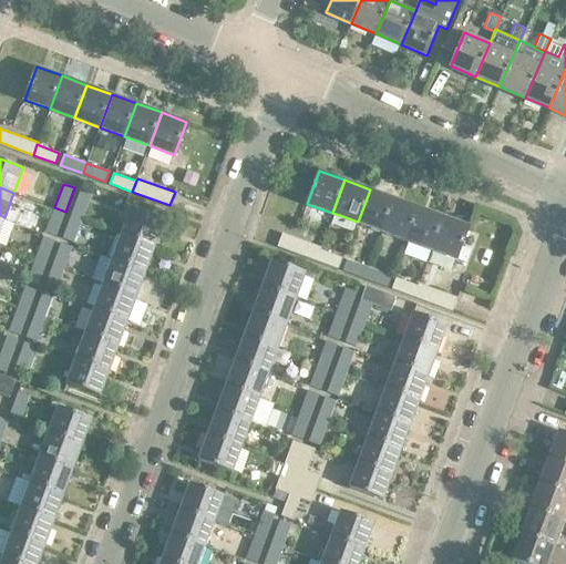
[(71,214),(82,218),(91,194),(80,190),(71,214)]
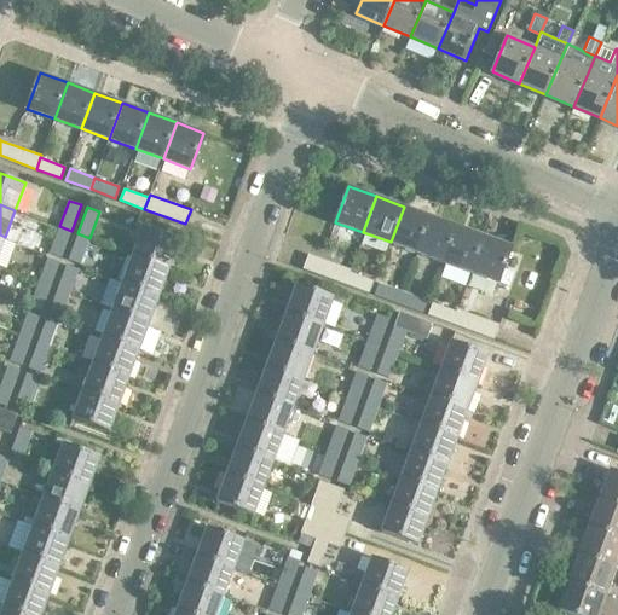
[(391,242),(417,253),(431,216),(404,207),(391,242)]
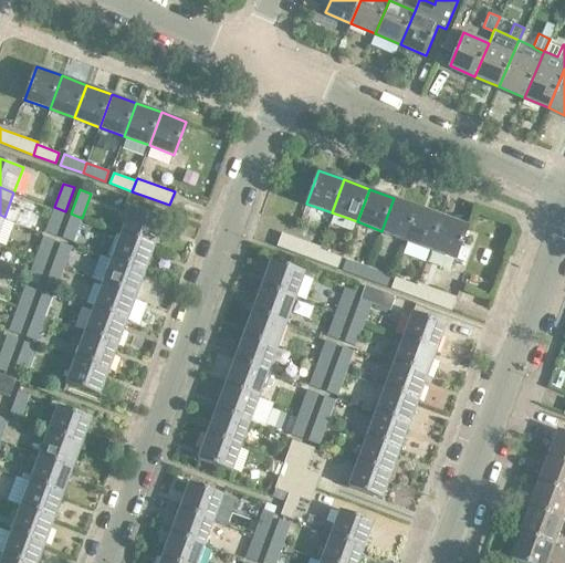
[(382,231),(407,240),(419,207),(394,198),(382,231)]
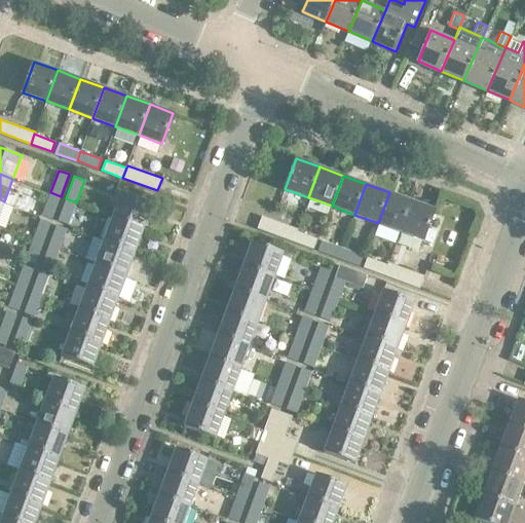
[(50,192),(42,215),(52,219),(61,196),(50,192)]
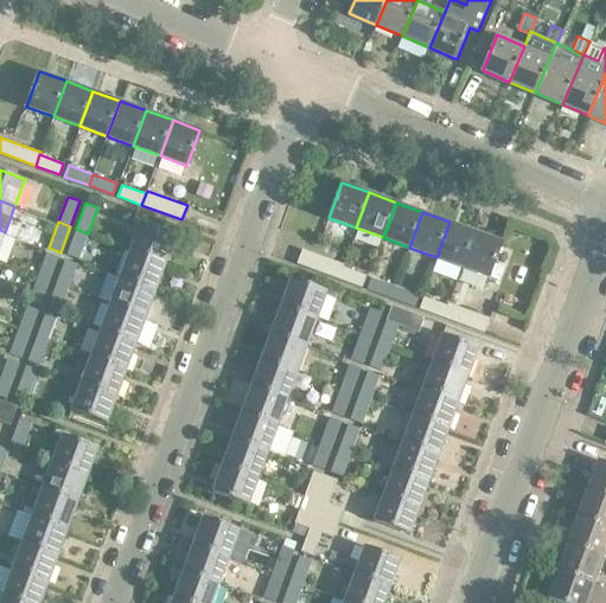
[(166,262),(177,235),(141,222),(132,249),(166,262)]
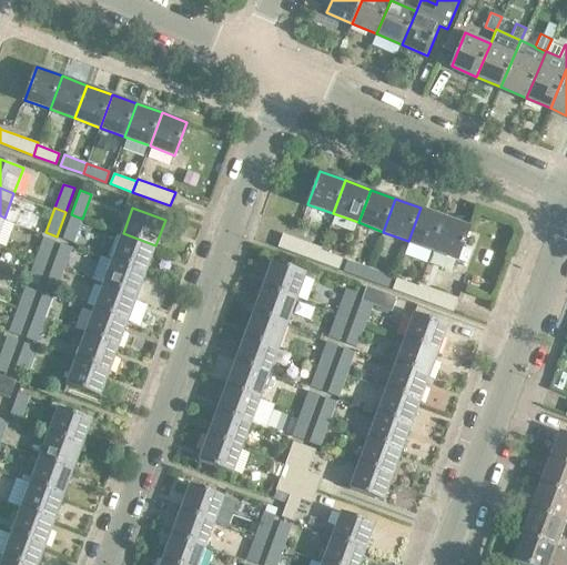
[(408,241),(433,250),(445,217),(421,208),(408,241)]
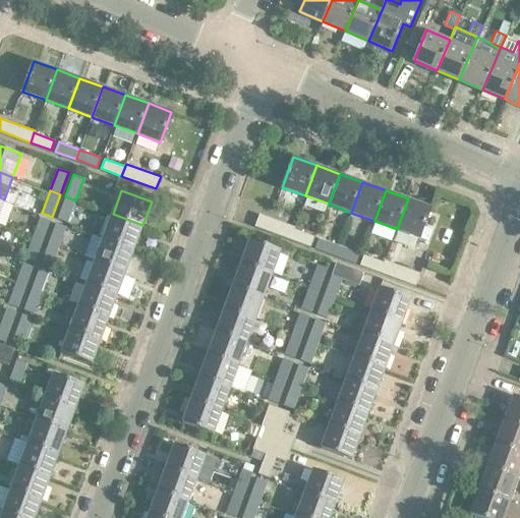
[(75,200),(65,196),(57,219),(67,222),(75,200)]
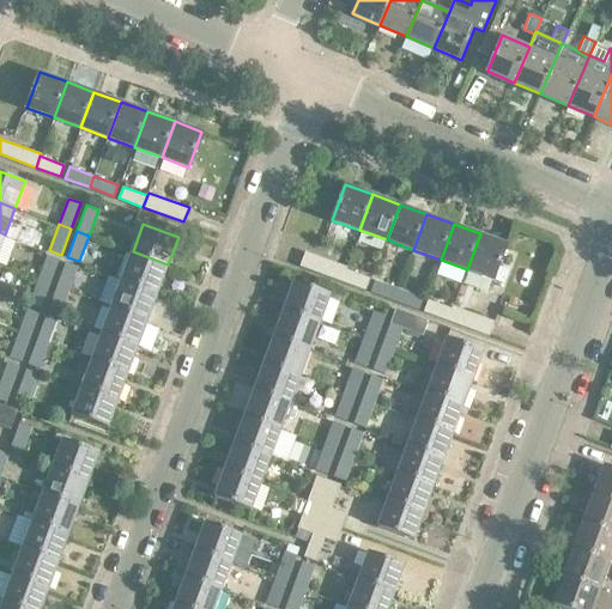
[(495,279),(508,244),(480,233),(467,269),(495,279)]
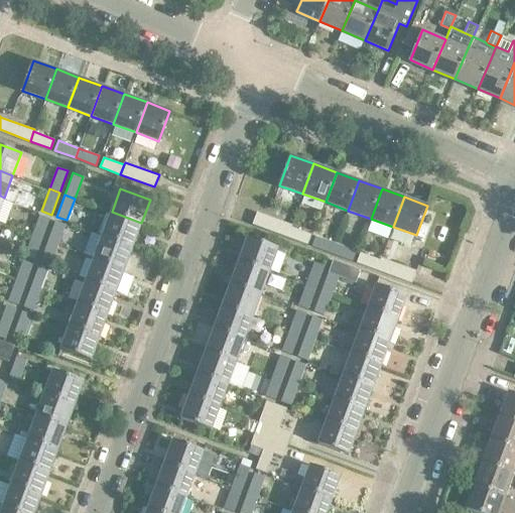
[(292,224),(257,211),(253,223),(287,236),(291,226),(292,224)]
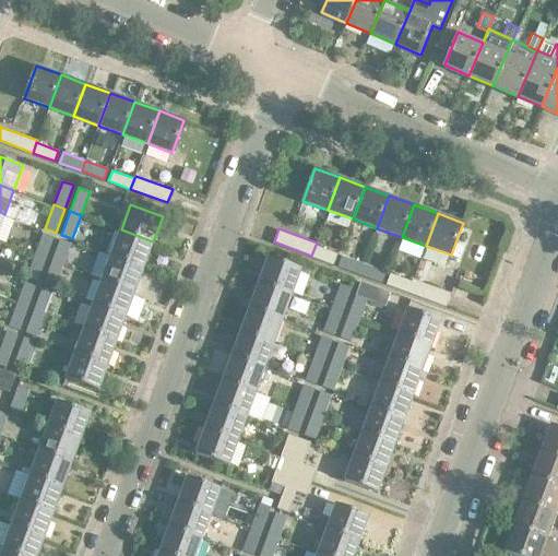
[(111,255),(144,267),(153,241),(121,229),(111,255)]
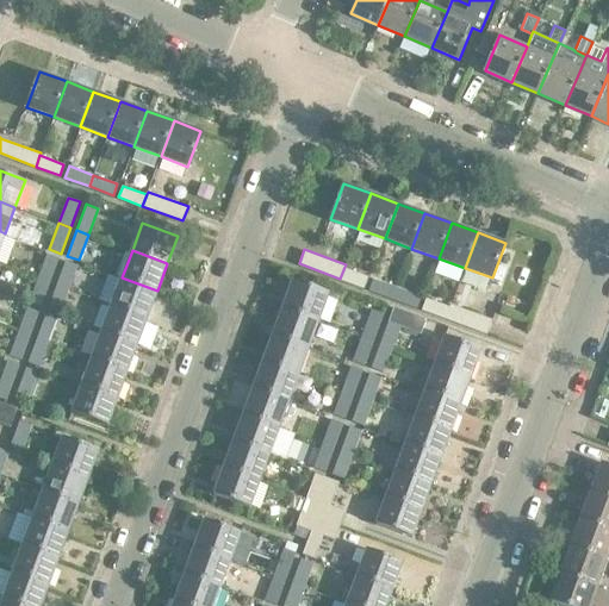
[(48,252),(38,276),(50,281),(58,257),(48,252)]
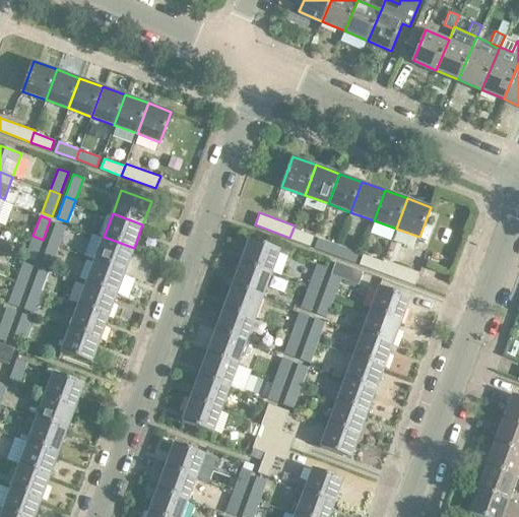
[(56,221),(49,242),(58,246),(66,224),(56,221)]
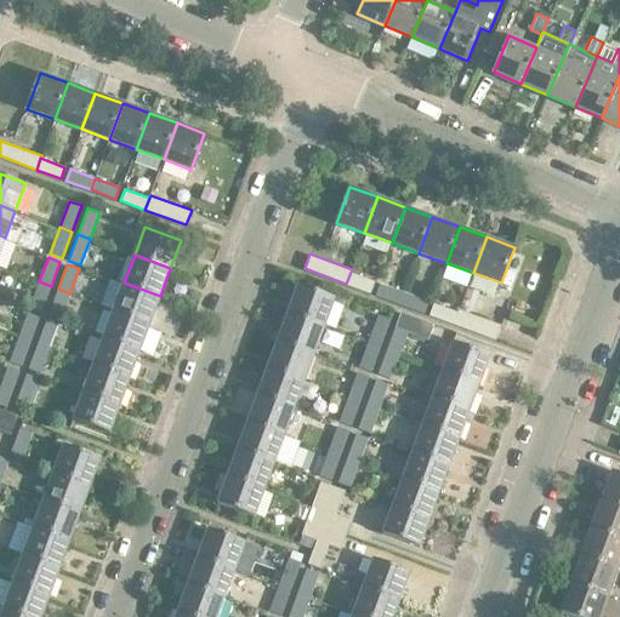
[(346,284),(370,292),(375,280),(351,272),(346,284)]
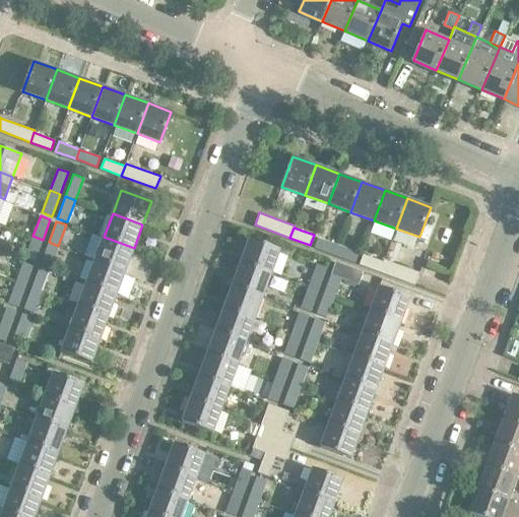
[(25,256),(36,260),(43,240),(33,236),(25,256)]
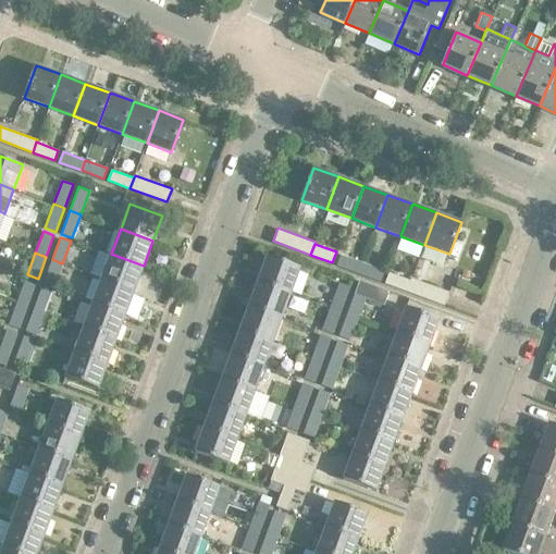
[(111,254),(102,278),(135,290),(144,266),(111,254)]
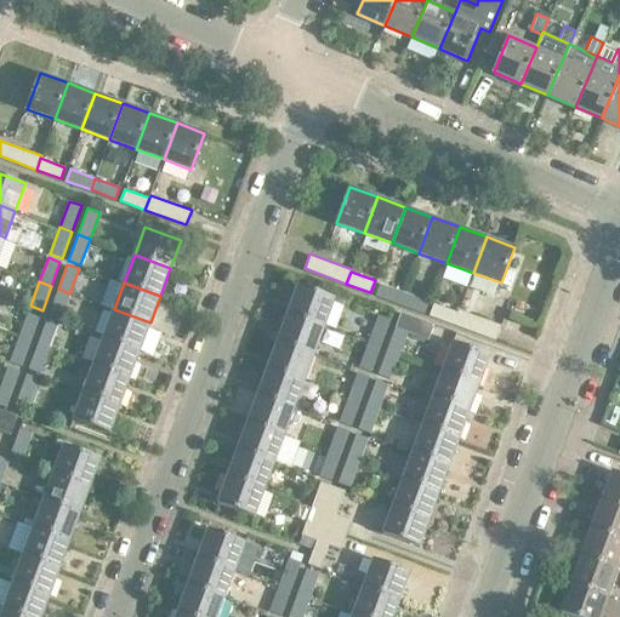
[(380,283),(376,293),(400,303),(404,291),(380,283)]
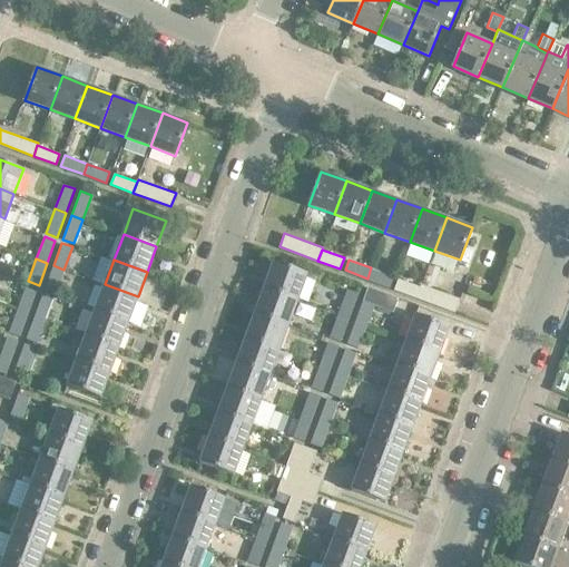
[(265,286),(298,299),(307,273),(274,261),(265,286)]
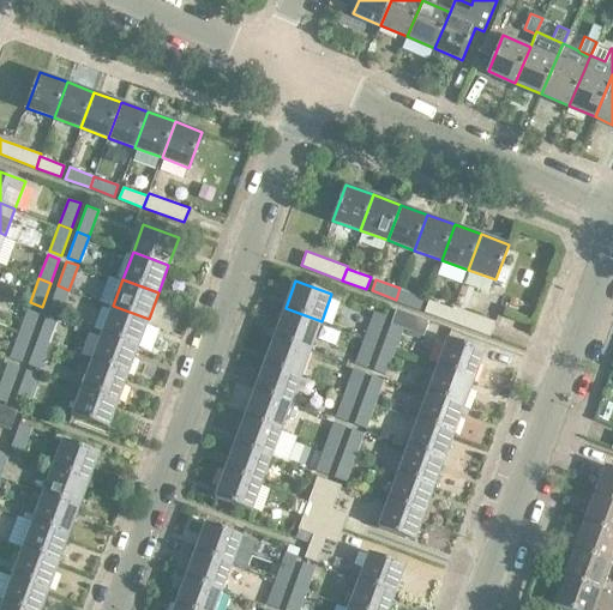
[(68,290),(58,285),(48,309),(60,314),(68,290)]
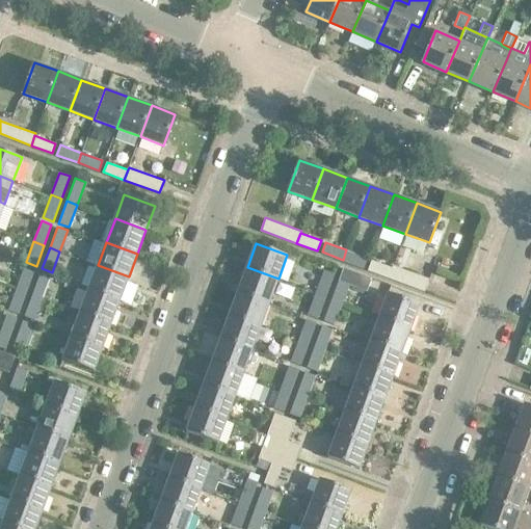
[(343,260),(364,268),(368,258),(346,249),(343,260)]
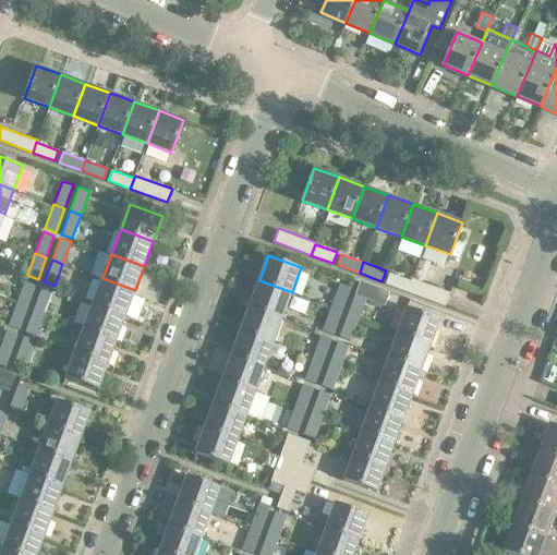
[(412,280),(390,273),(386,282),(408,290),(412,280)]
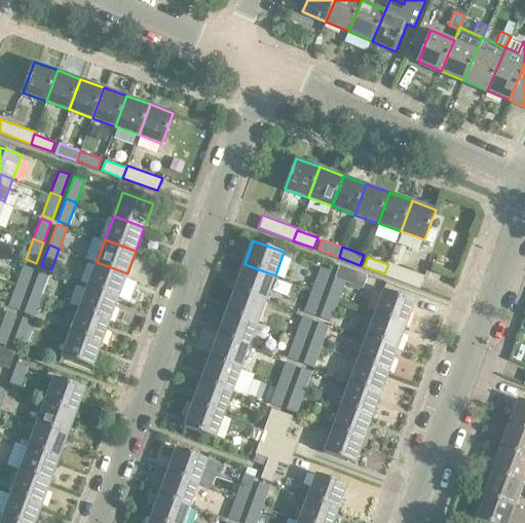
[(97,262),(88,286),(118,297),(127,273),(97,262)]
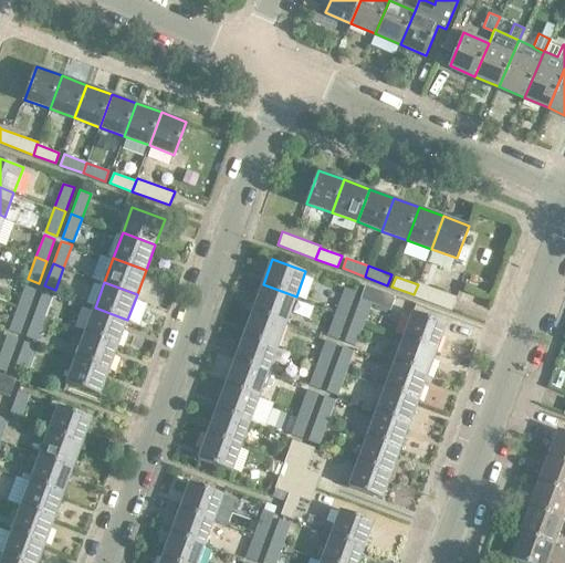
[(452,309),(457,295),(419,282),(418,284),(414,294),(452,309)]
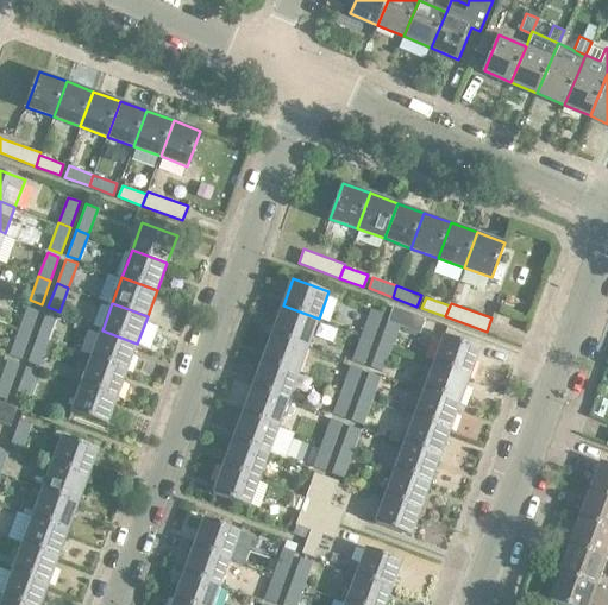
[(421,329),(426,316),(394,304),(380,341),(392,346),(400,322),(421,329)]
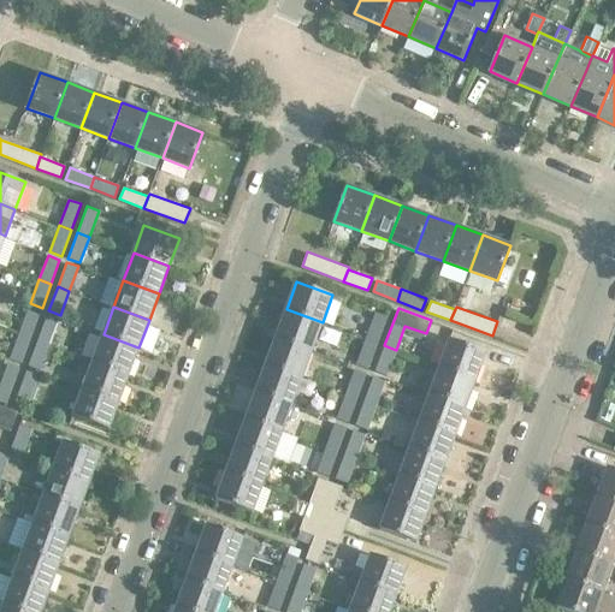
[(30,338),(40,314),(28,309),(19,333),(30,338)]
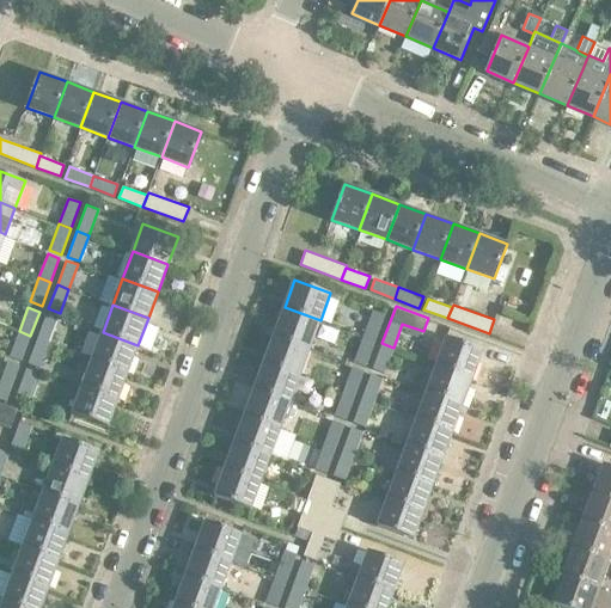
[(274,333),(310,348),(321,320),(285,307),(274,333)]
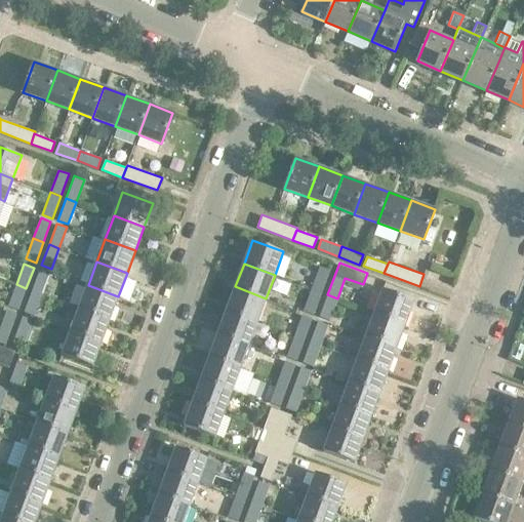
[(330,268),(321,264),(312,289),(322,292),(330,268)]
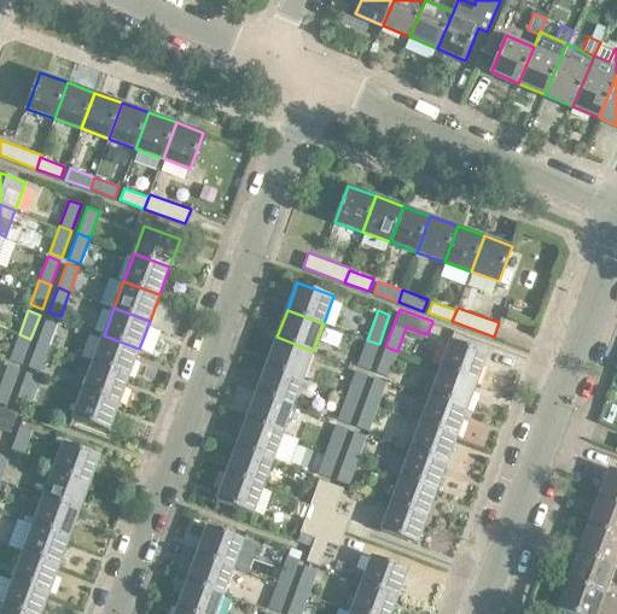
[(0,339),(7,343),(16,319),(0,313),(0,339)]
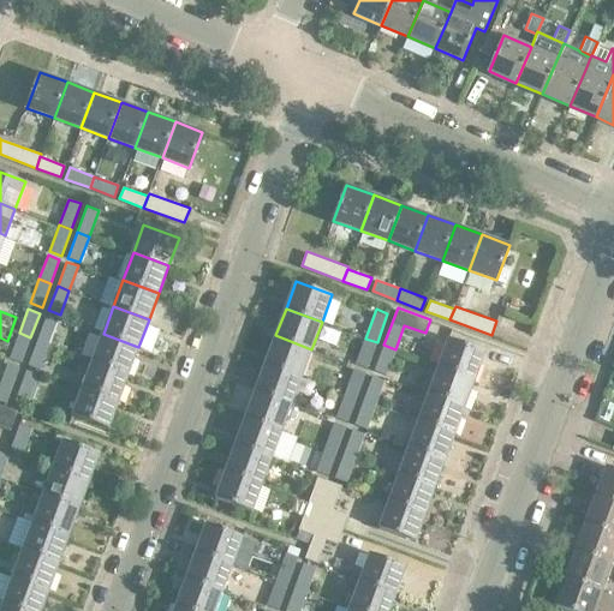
[(49,345),(58,319),(47,316),(37,340),(49,345)]
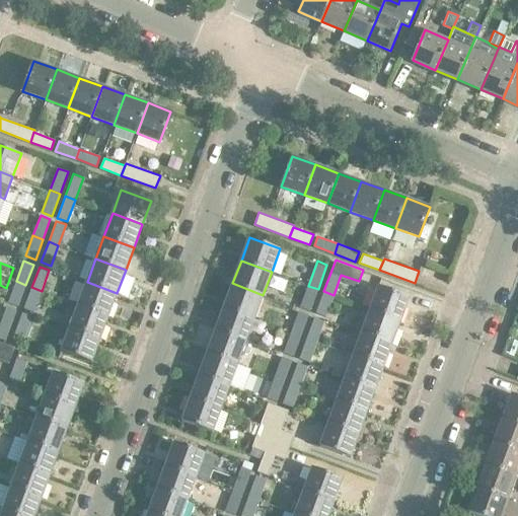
[(16,281),(9,300),(18,304),(25,285),(16,281)]
